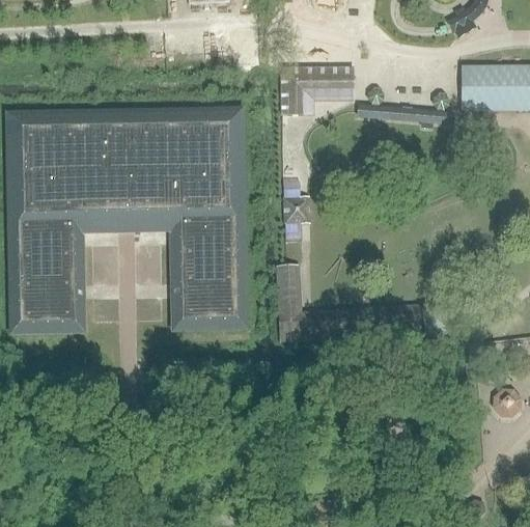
[(474,0),(473,2),(468,7),(447,19),(458,35),(476,25),(472,20),(477,15),(484,8),(486,1),(486,0),(474,0)]
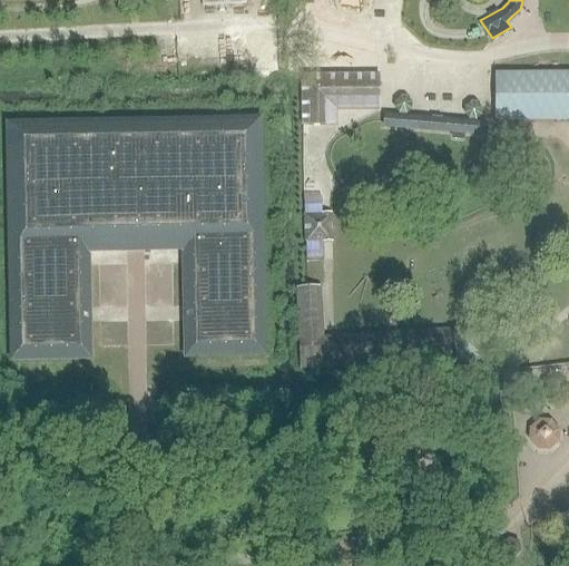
[(568,69),(496,70),(496,107),(496,119),(568,118),(568,69)]
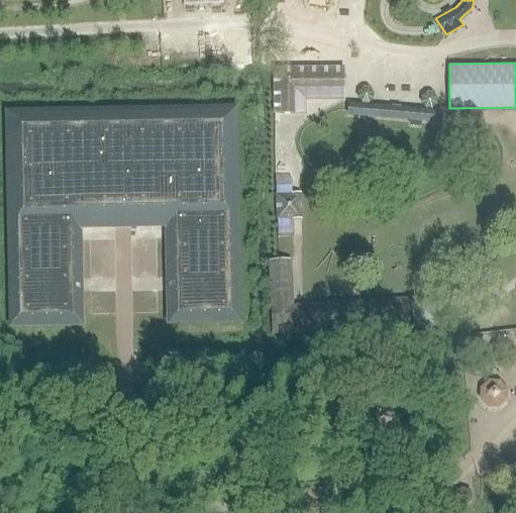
[(344,64),(273,65),(273,112),(305,111),(305,98),(344,98),(344,64)]
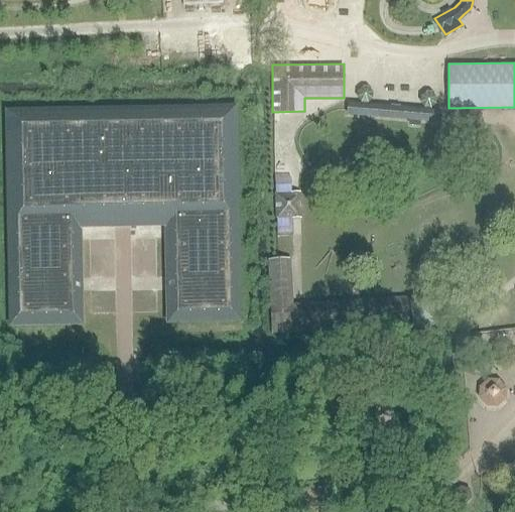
[(441,108),(349,101),(348,111),(440,119),(441,108)]
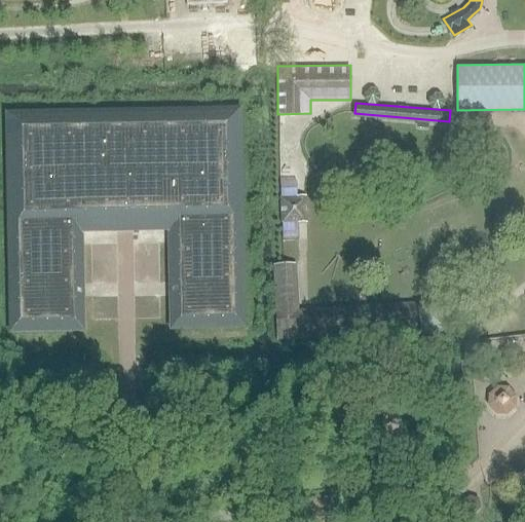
[(245,328),(241,107),(4,110),(8,332),(84,331),(83,232),(167,230),(170,329),(245,328)]
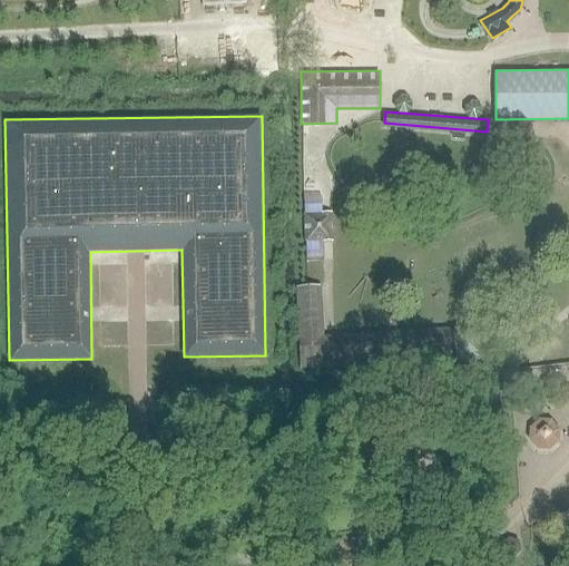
[(330,208),(304,210),(305,238),(330,237),(330,208)]
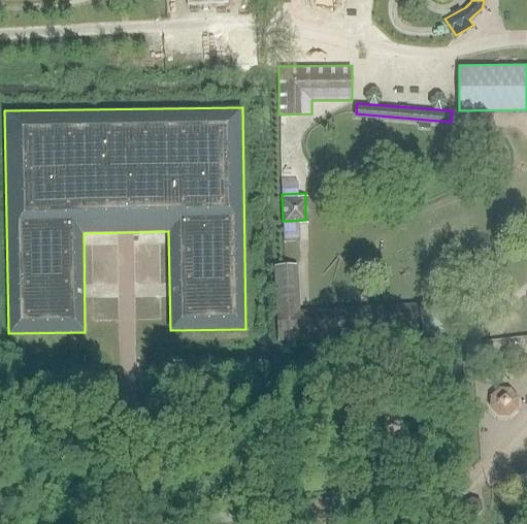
[(283,263),(275,263),(278,339),(420,333),(419,300),(300,307),(299,284),(298,261),(283,263)]
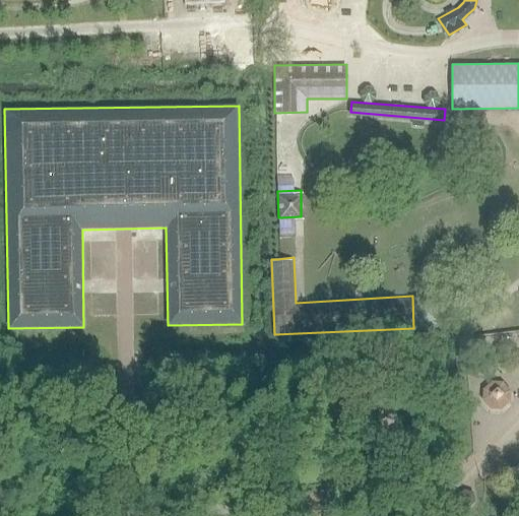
[(503,379),(492,378),(482,388),(482,398),(491,406),(501,407),(510,400),(512,391),(509,384),(503,379)]
